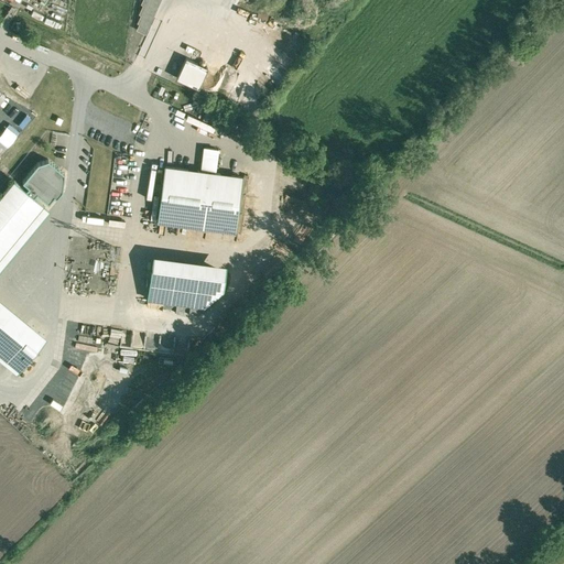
[(160,0),(143,0),(142,3),(144,4),(140,13),(142,14),(139,22),(141,23),(138,29),(145,32),(160,0)]
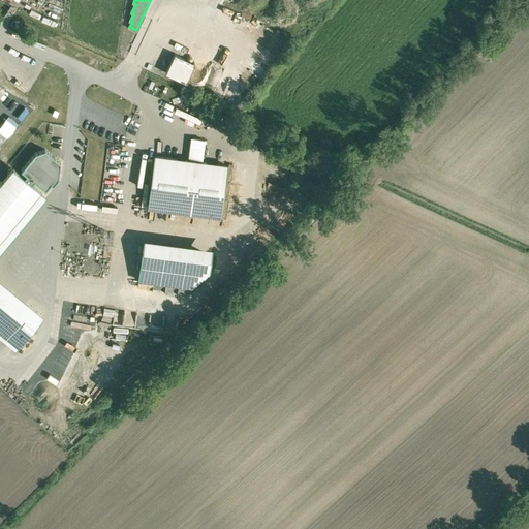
[(195,63),(175,54),(166,73),(186,83),(195,63)]
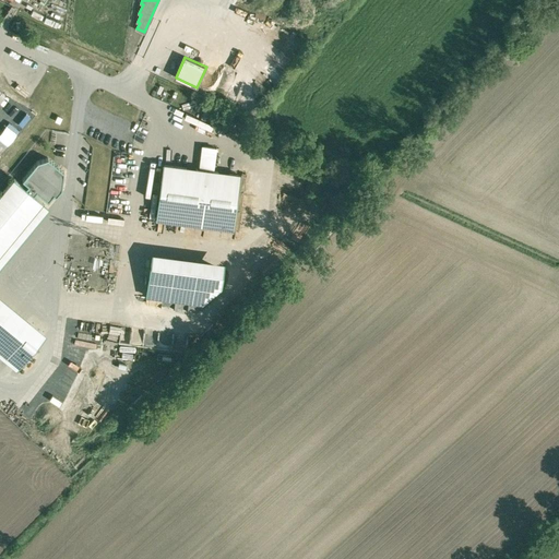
[(216,147),(203,146),(200,167),(213,169),(216,147)]
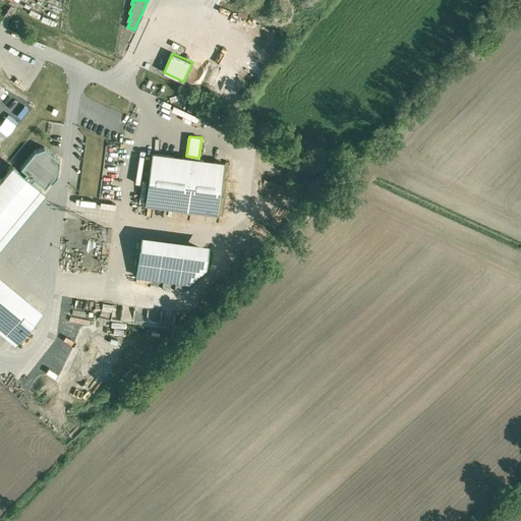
[(24,174),(22,176),(31,183),(33,180),(44,188),(49,183),(51,185),(57,178),(59,159),(45,148),(34,151),(19,169),(24,174)]
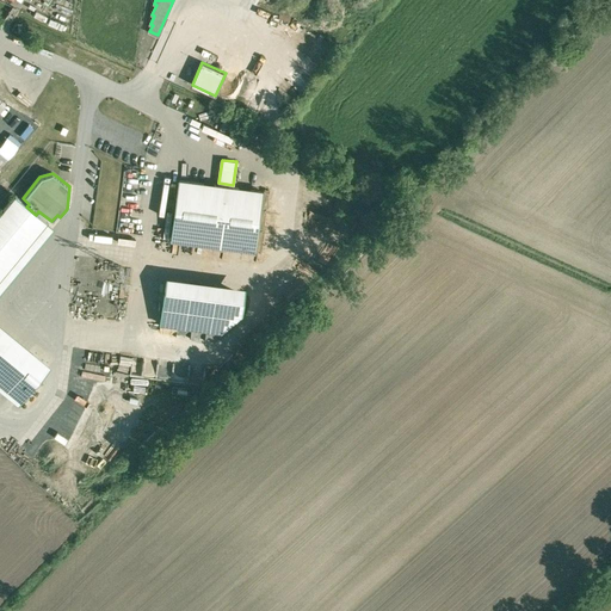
[(263,191),(179,179),(172,239),(254,250),(263,191)]
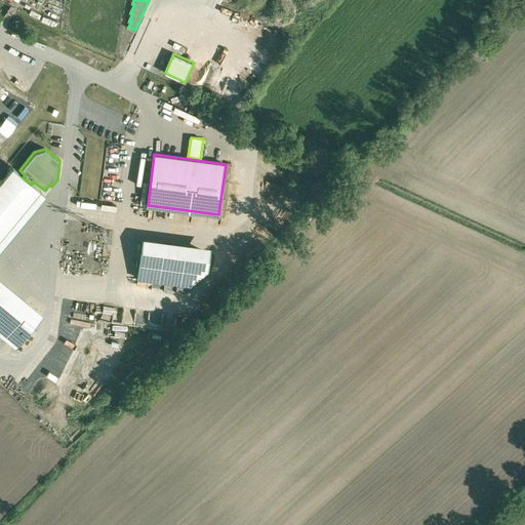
[(17,173),(13,169),(0,185),(0,335),(19,352),(47,319),(0,280),(0,254),(47,198),(45,196),(31,185),(23,177),(17,173)]
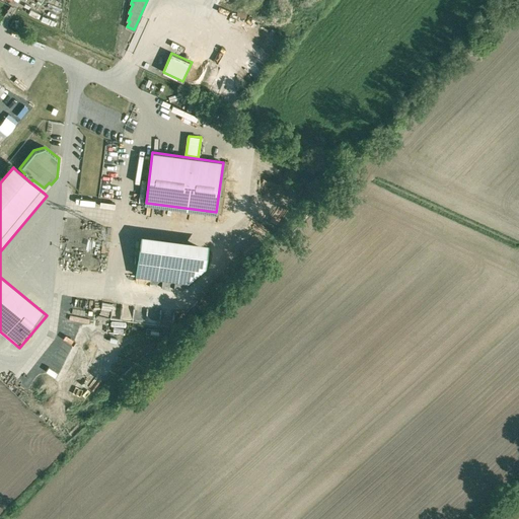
[(164,244),(141,241),(136,275),(160,278),(164,244)]
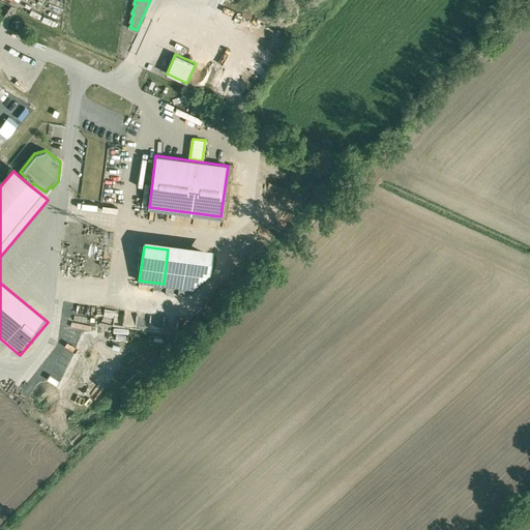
[(211,256),(168,249),(164,284),(193,288),(209,270),(211,256)]
